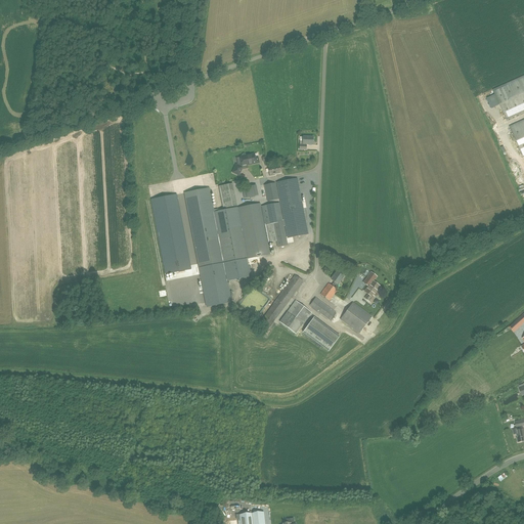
[(523,76),(493,90),(507,120),(523,112),(523,76)]
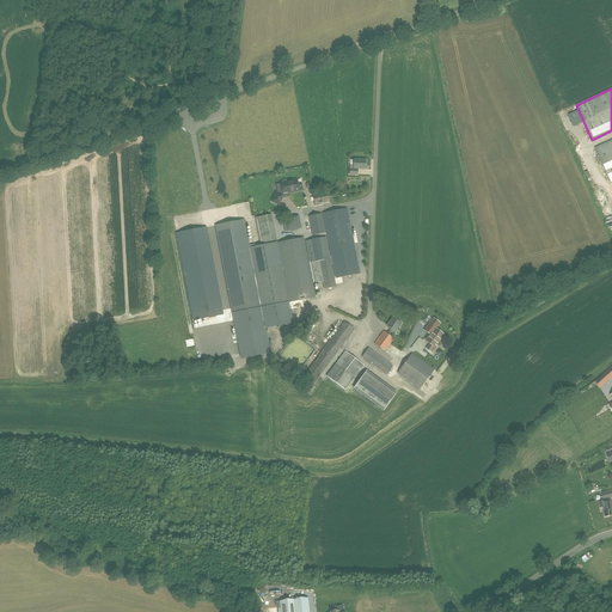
[(611,182),(611,140),(595,147),(611,183),(611,182)]
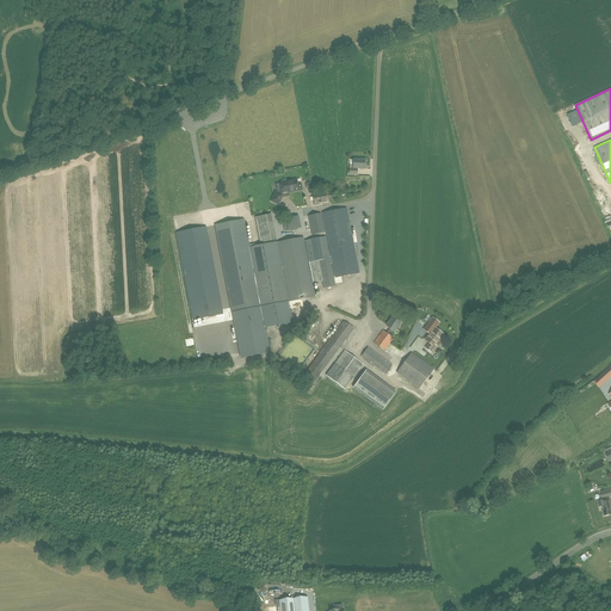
[(365,170),(365,160),(353,159),(353,165),(350,165),(349,174),(357,176),(357,168),(365,170)]
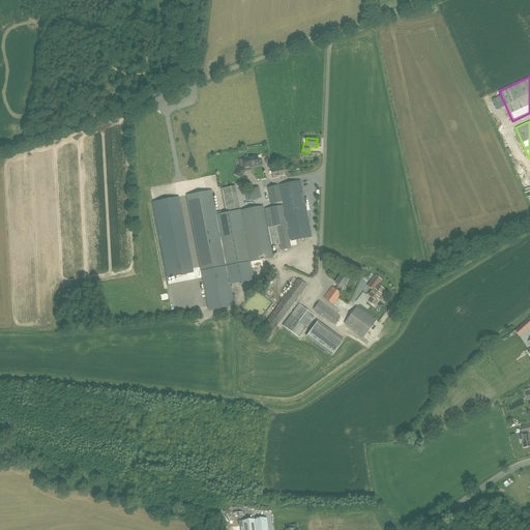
[(243,158),(244,165),(243,165),(242,165),(241,166),(241,167),(240,167),(239,167),(235,175),(241,177),(244,171),(245,171),(251,170),(249,167),(249,166),(253,166),(253,167),(262,165),(261,158),(258,159),(257,155),(248,157),(248,156),(247,155),(246,155),(245,156),(244,157),(244,158),(243,158)]
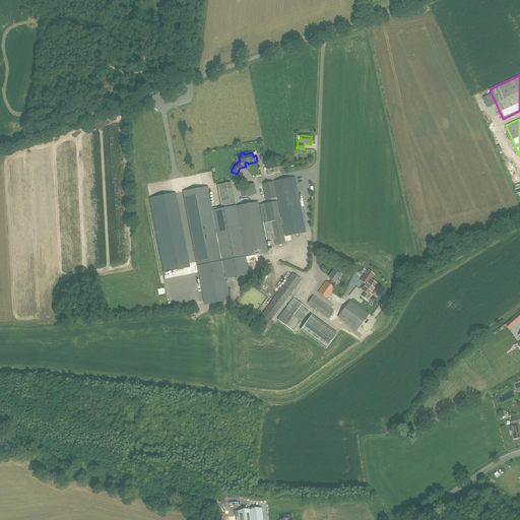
[(271,173),(278,172),(277,164),(266,166),(267,175),(272,174),(271,173)]
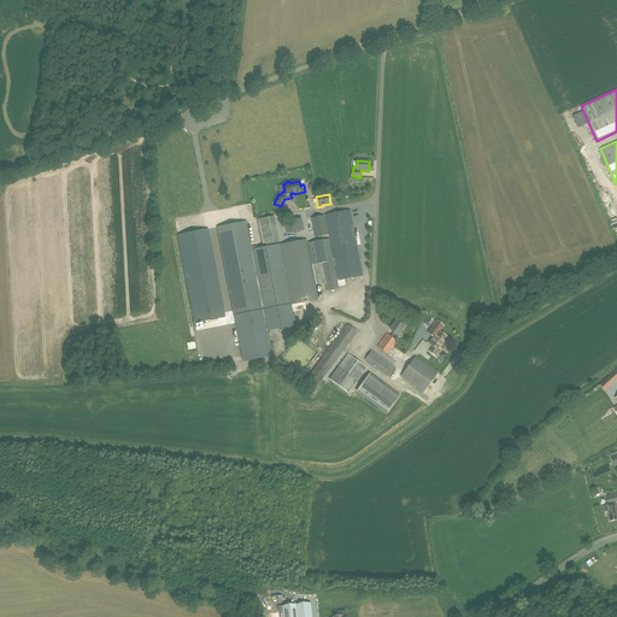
[(363,277),(351,210),(325,216),(339,282),(363,277)]
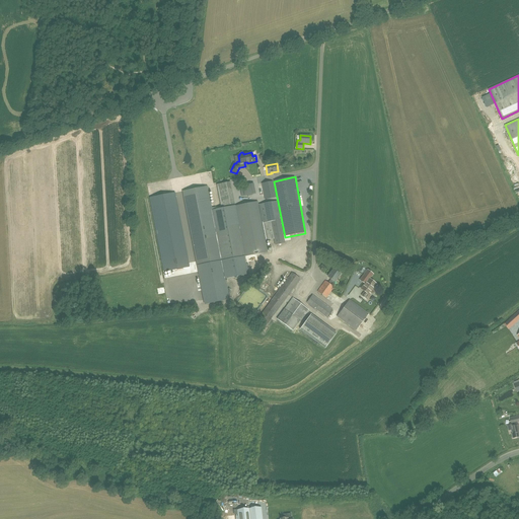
[(265,200),(276,197),(273,180),(262,182),(265,200)]
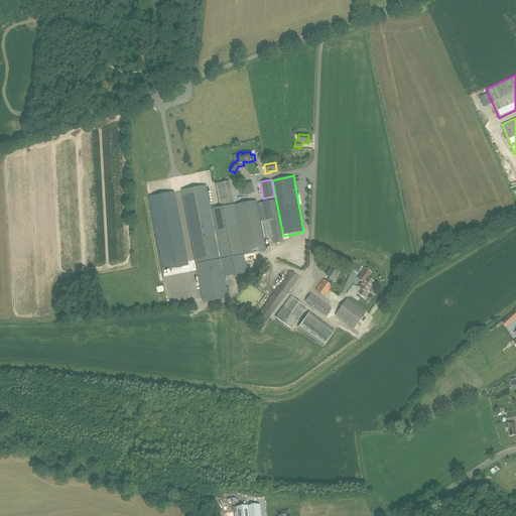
[(220,206),(234,203),(229,180),(216,183),(220,206)]
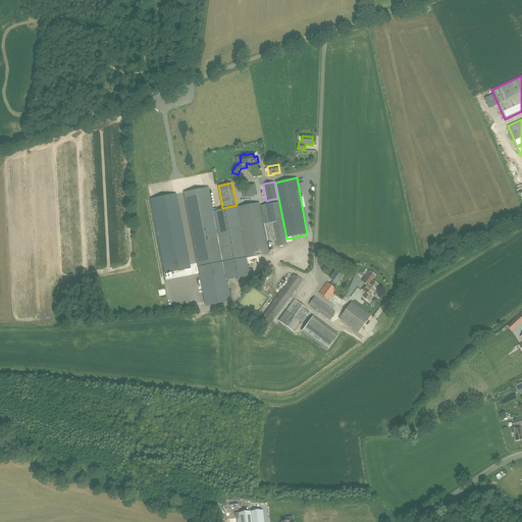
[(278,202),(267,205),(260,206),(264,224),(263,224),(259,203),(238,207),(242,228),(241,228),(237,207),(217,211),(217,209),(212,210),(208,188),(203,189),(184,193),(198,267),(206,307),(230,303),(226,281),(250,277),(246,258),(241,230),(242,230),(247,258),(268,254),(263,226),(264,226),(267,242),(275,240),(276,247),(286,245),(278,202)]
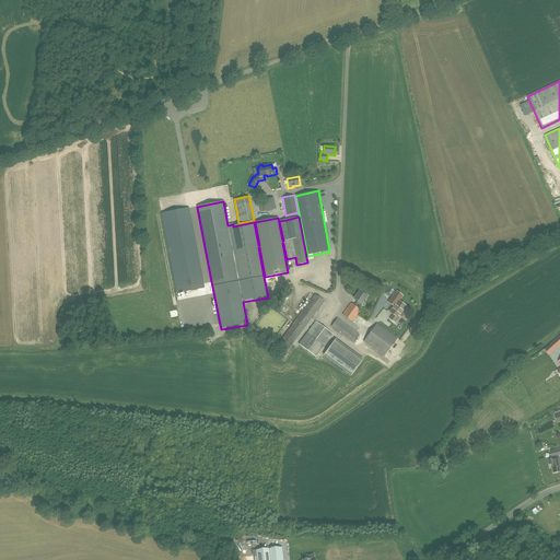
[(205,288),(188,208),(162,213),(177,293),(205,288)]
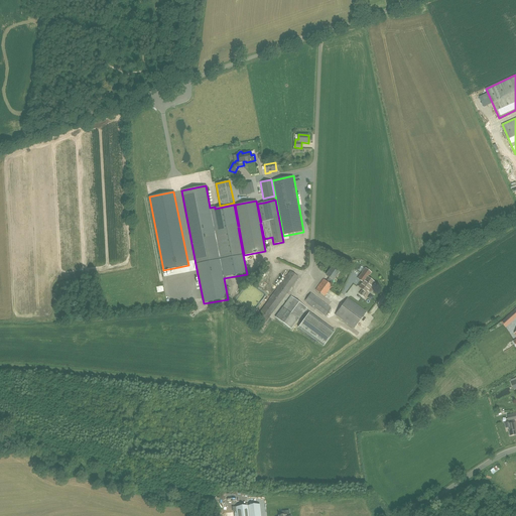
[(333,280),(339,272),(332,267),(327,275),(330,277),(327,281),(324,279),(315,289),(325,296),(332,285),(330,284),(333,280)]
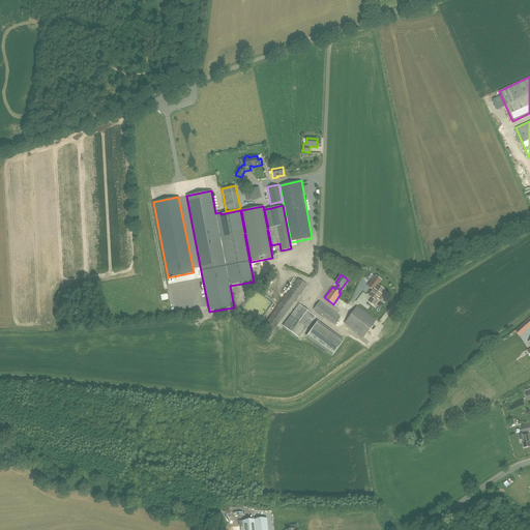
[(376,275),(367,286),(373,290),(369,295),(373,297),(370,301),(374,305),(378,300),(377,299),(380,295),(382,296),(383,296),(385,292),(385,291),(384,290),(377,285),(381,280),(376,275)]
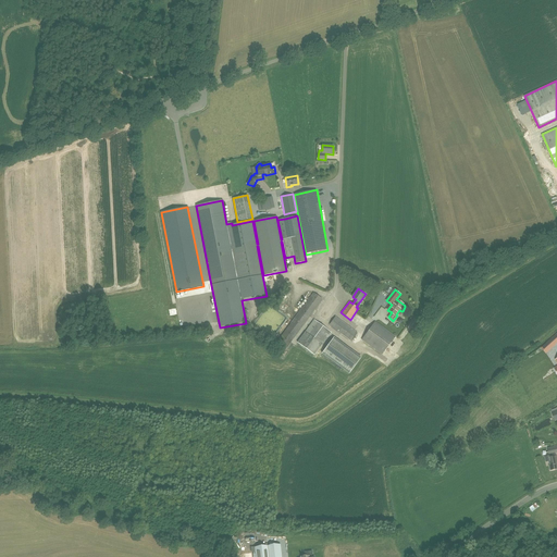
[(284,349),(305,322),(322,299),(313,293),(275,344),(284,349)]
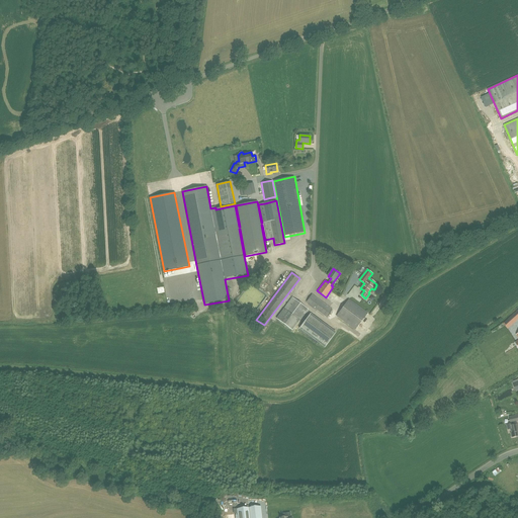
[(300,290),(298,292),(303,295),(315,280),(308,275),(297,288),(300,290)]
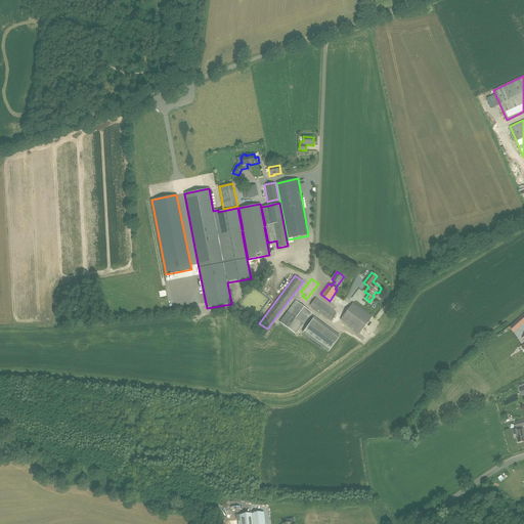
[(336,313),(322,303),(315,298),(310,305),(331,320),(336,313)]
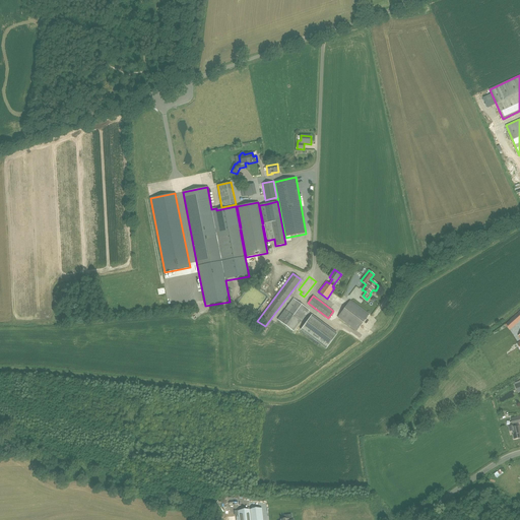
[(309,311),(297,301),(294,299),(277,320),(294,331),(309,311)]
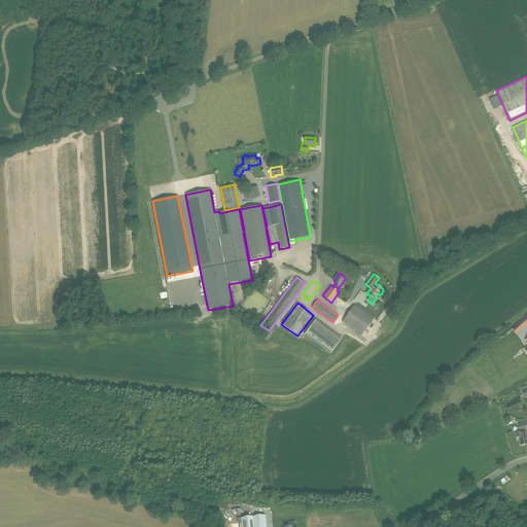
[(374,318),(356,305),(355,305),(342,321),(361,336),(374,318)]
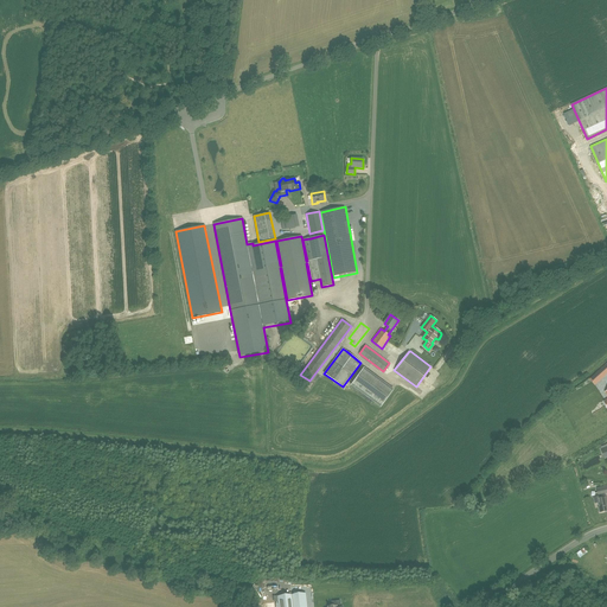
[(364,368),(351,384),(381,407),(394,390),(364,368)]
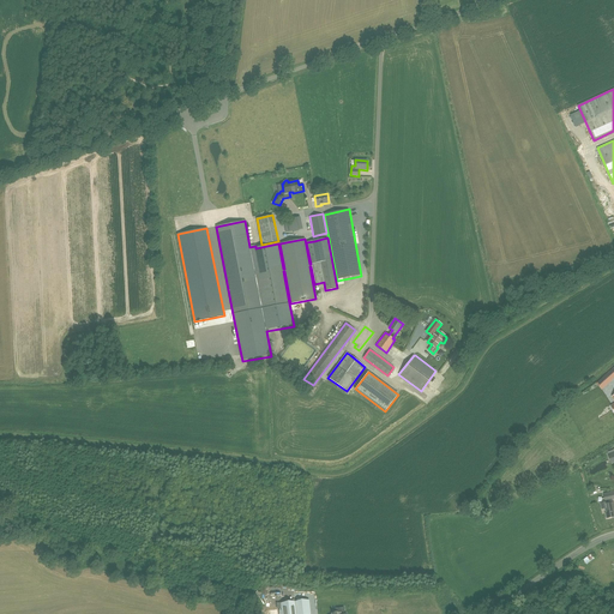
[(603,378),(608,383),(613,378),(613,375),(611,372),(603,378)]
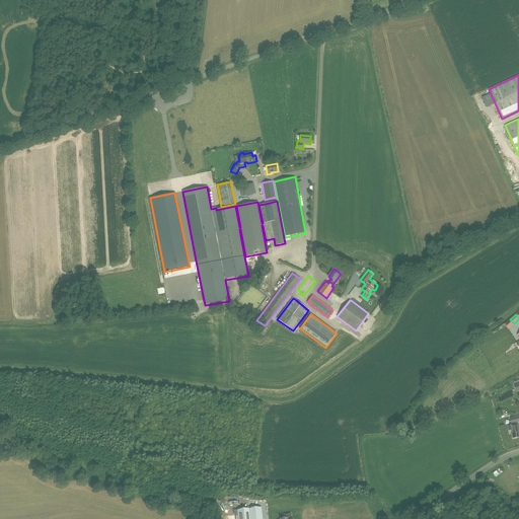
[(512,434),(513,438),(518,436),(518,425),(518,422),(518,421),(518,415),(510,417),(512,424),(512,426),(516,425),(517,428),(515,429),(516,432),(512,433),(512,434)]
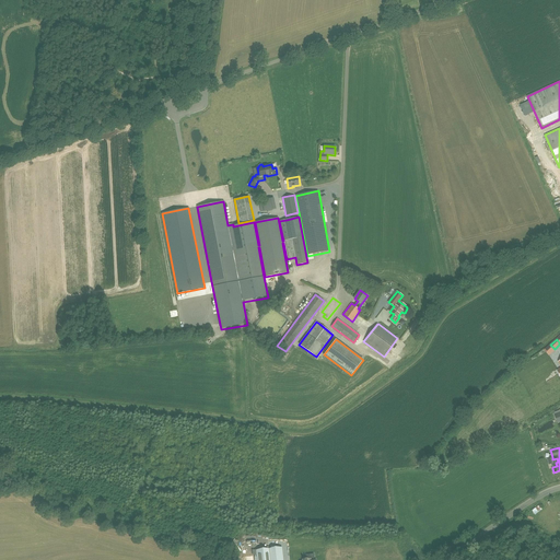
[(557,458),(552,459),(552,457),(548,458),(549,464),(552,463),(552,467),(557,466),(556,463),(558,462),(557,458)]
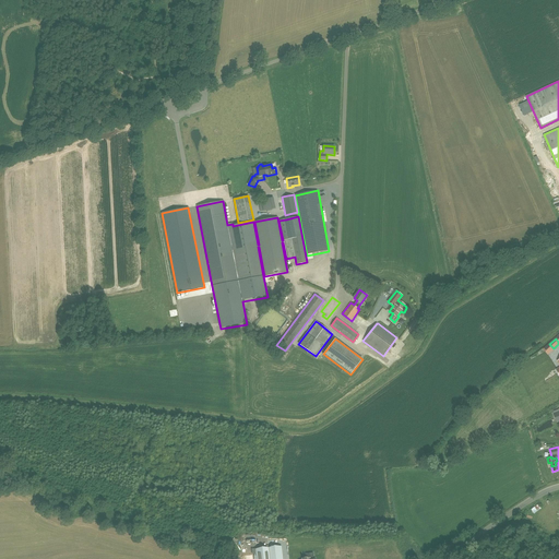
[(282,558),(281,546),(252,549),(252,555),(257,554),(257,558),(282,558)]
